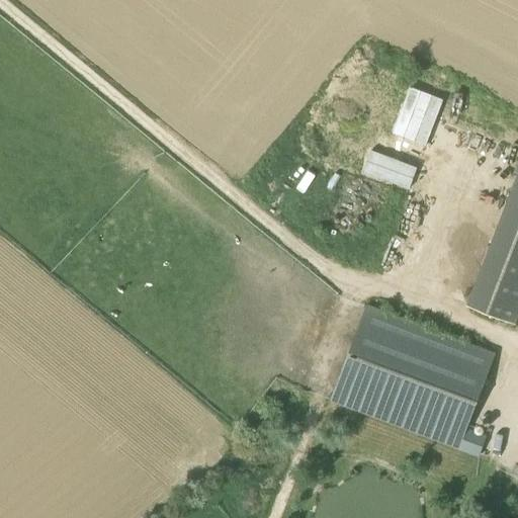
[(346,180),(320,166),(317,172),(298,162),(284,187),(329,211),(346,180)]
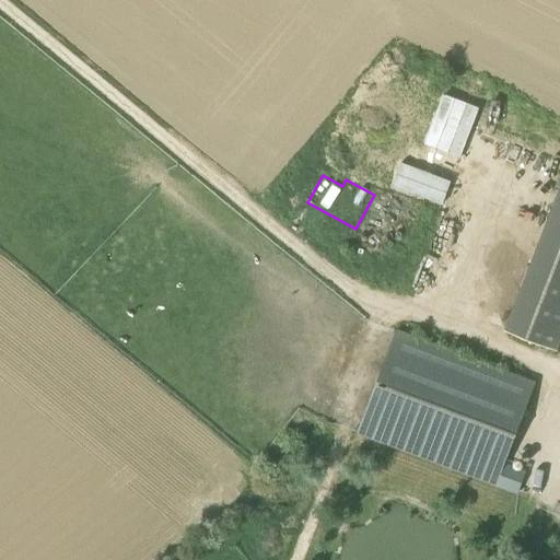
[(559,176),(513,325),(559,339),(559,176)]
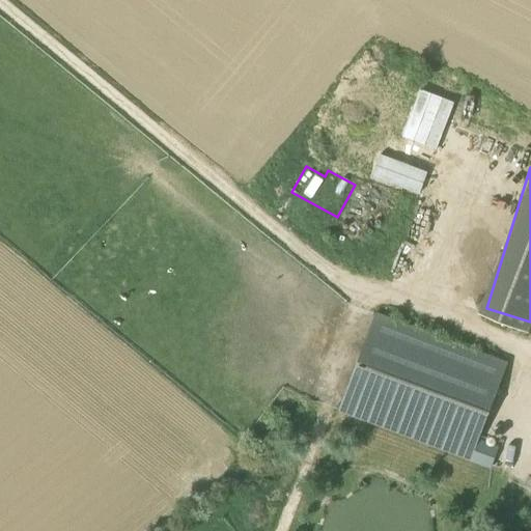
[(491,468),(498,447),(477,440),(506,364),(373,313),(337,410),(491,468)]
